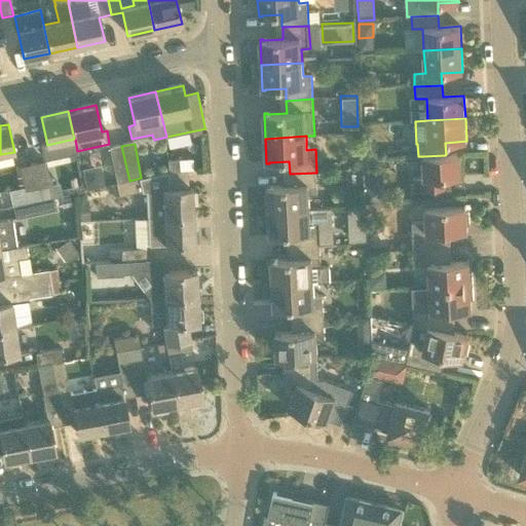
[(117,184),(129,181),(121,146),(110,148),(117,184)]
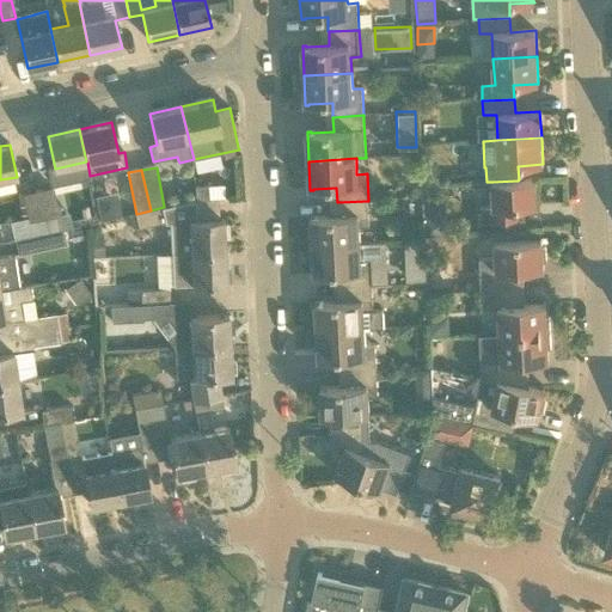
[(518,181),(493,182),(494,207),(481,207),(482,224),(520,222),(519,207),(538,206),(536,178),(519,179),(518,181)]
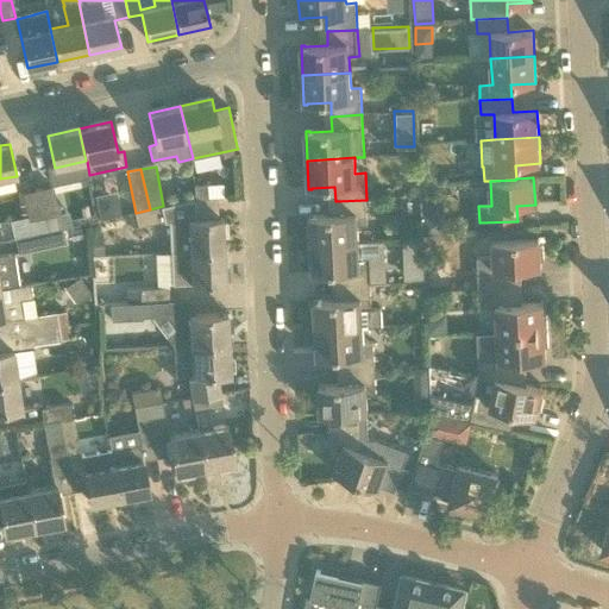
[(194,186),(195,200),(208,199),(207,184),(194,186)]
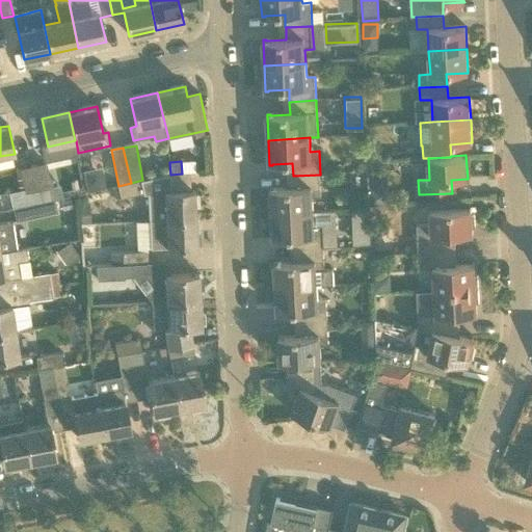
[(42,203),(55,200),(47,163),(34,166),(42,203)]
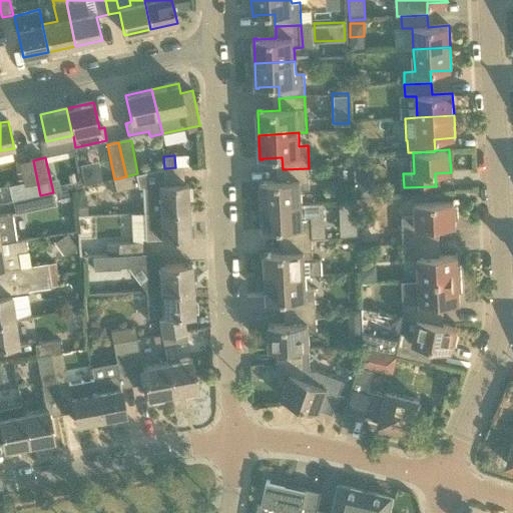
[(27,198),(40,195),(33,160),(20,163),(27,198)]
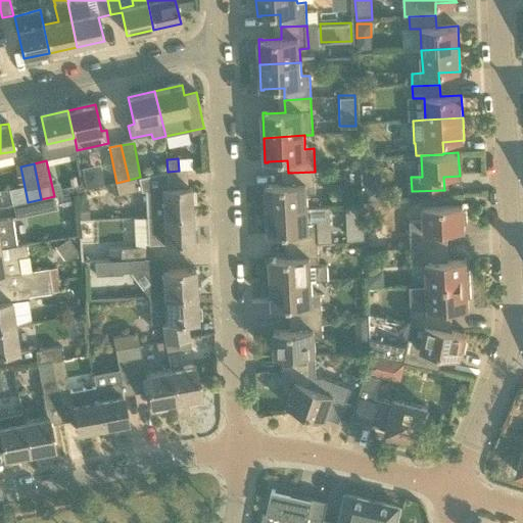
[(366,202),(384,200),(381,170),(364,171),(366,202)]
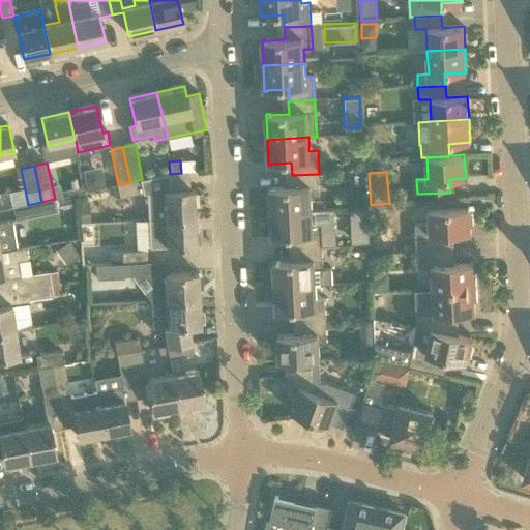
[(149,221),(195,218),(194,190),(171,192),(170,174),(142,179),(130,182),(118,185),(113,185),(115,199),(143,193),(148,194),(149,221)]
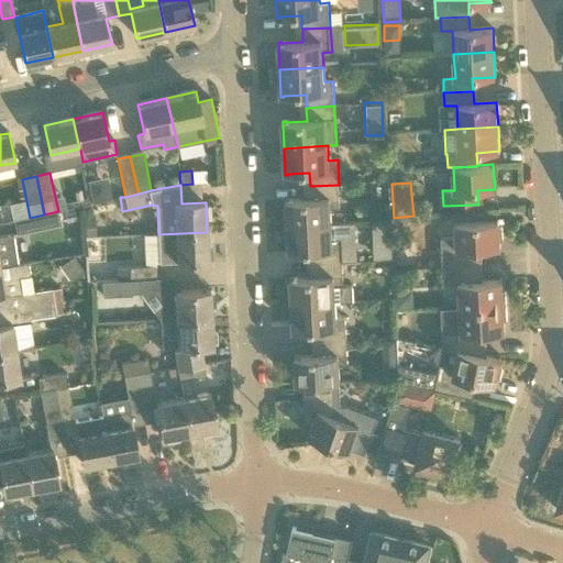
[(286,199),(288,227),(331,224),(331,210),(340,209),(339,185),(310,186),(310,199),(289,200),(289,199),(286,199)]
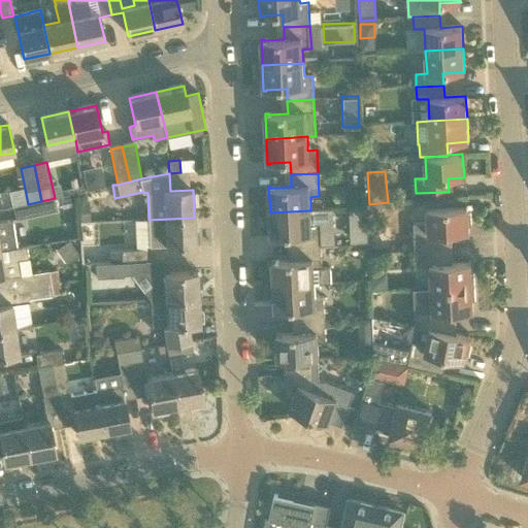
[(85,182),(87,190),(104,187),(103,177),(85,182)]
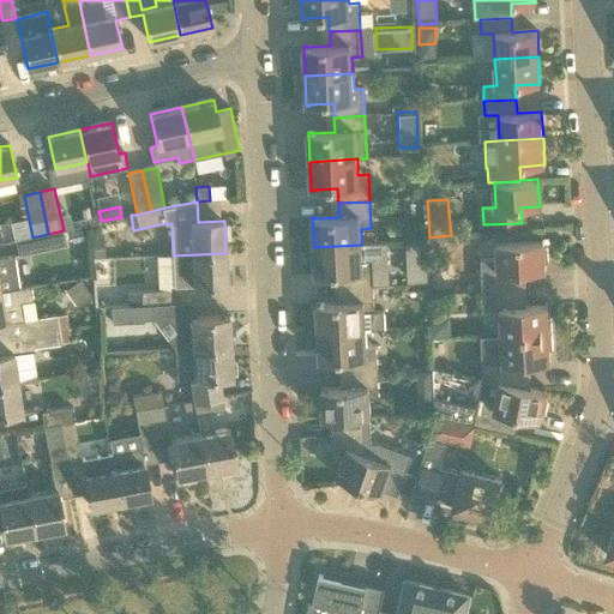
[(19,256),(67,245),(64,230),(48,234),(32,238),(16,241),(19,256)]
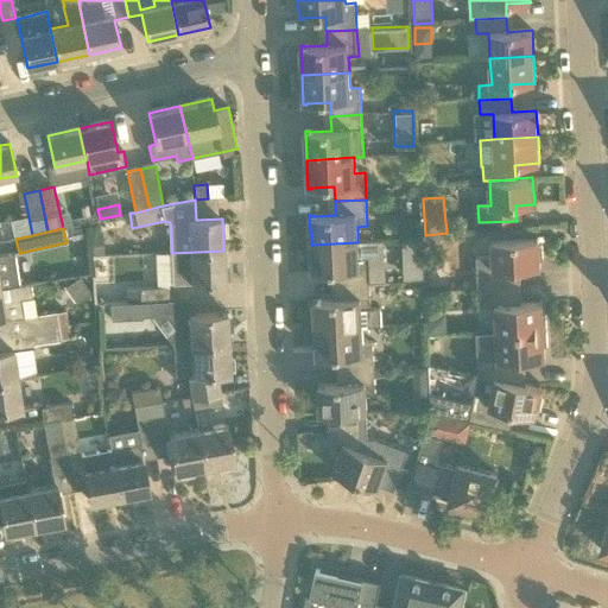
[(92,257),(103,255),(102,235),(90,235),(92,257)]
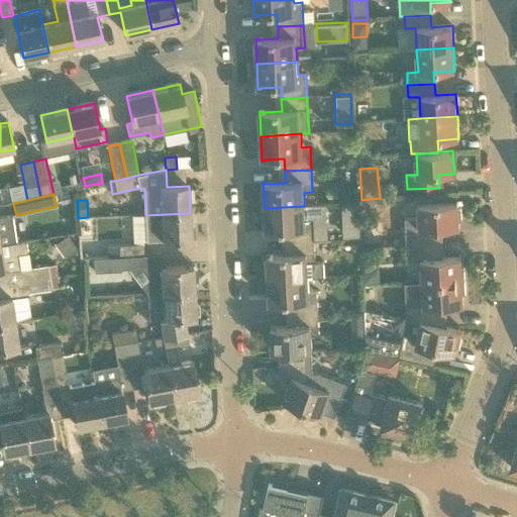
[(405,219),(407,245),(436,243),(436,232),(439,228),(458,227),(458,230),(459,229),(459,222),(462,221),(461,208),(458,208),(457,200),(456,200),(456,203),(418,205),(419,218),(405,219)]
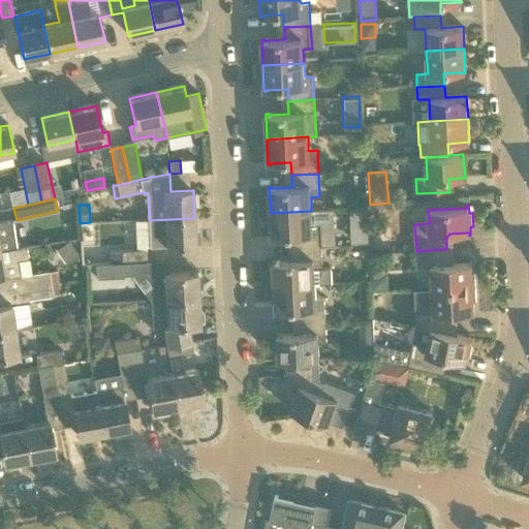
[(294,236),(296,248),(322,247),(337,246),(335,209),(311,211),(271,213),(272,238),(275,238),(275,237),(294,236)]
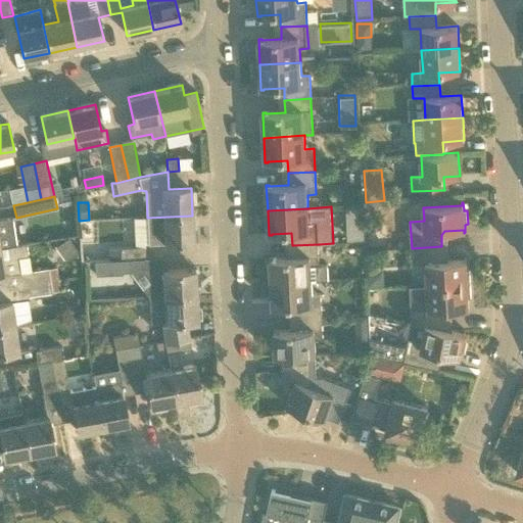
[(192,216),(147,218),(148,244),(165,244),(193,243),(192,216)]
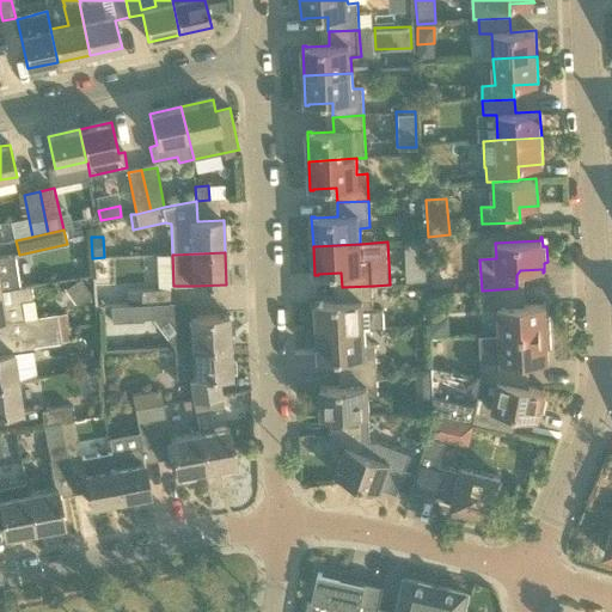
[(0,288),(19,287),(14,256),(0,257),(0,288)]
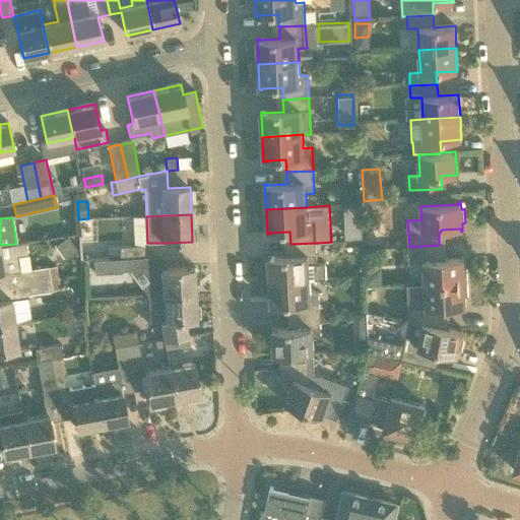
[(346,239),(363,238),(362,223),(345,224),(346,239)]
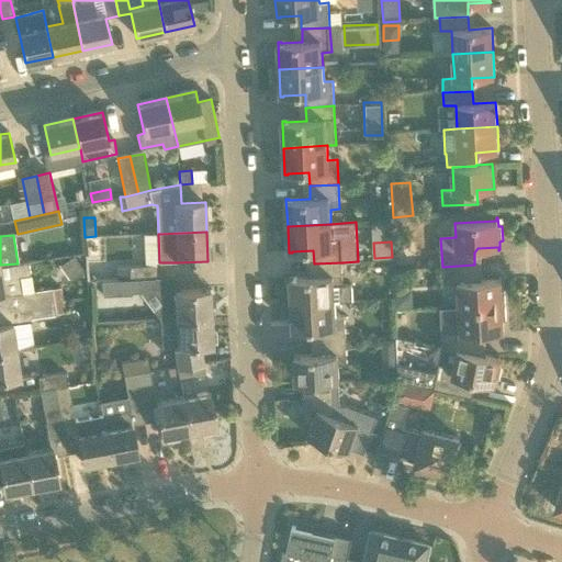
[(400,250),(397,265),(414,268),(416,254),(400,250)]
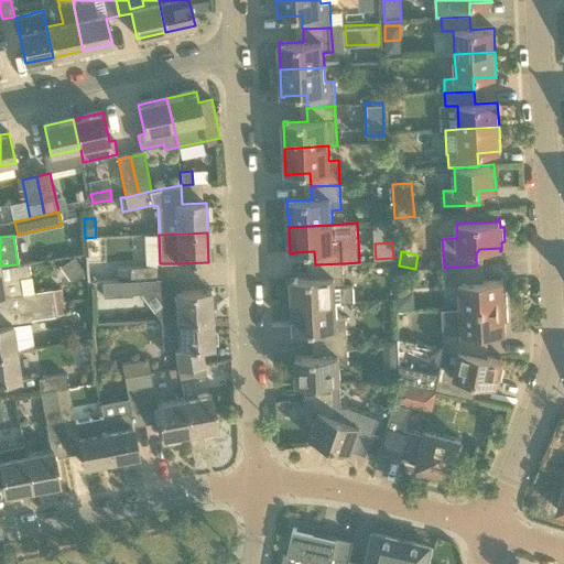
[(73,261),(60,272),(71,285),(84,274),(73,261)]
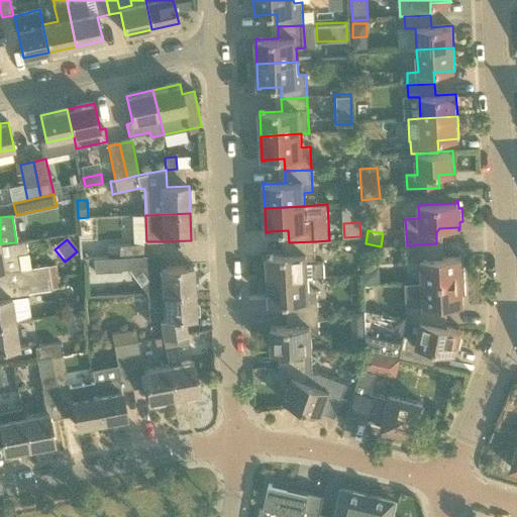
[(47,266),(20,270),(17,254),(28,253),(26,240),(16,242),(0,243),(0,272),(3,273),(5,284),(25,281),(49,277),(47,266)]
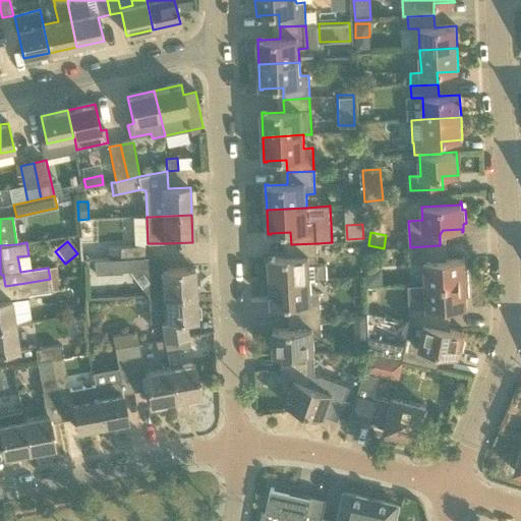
[(269,257),(270,282),(310,280),(328,279),(327,266),(319,267),(317,243),(291,244),(291,256),(272,257),(272,256),(269,257)]
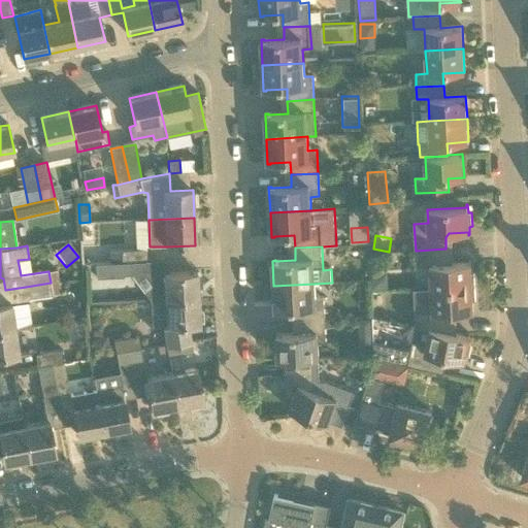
[(469,261),(469,263),(451,264),(447,261),(446,249),(416,251),(416,267),(430,266),(431,290),(475,287),(474,273),(471,273),(470,261),(469,261)]
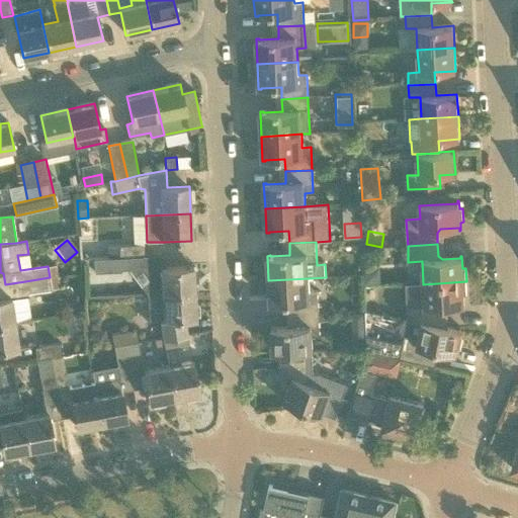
[(125,258),(144,257),(143,246),(118,246),(118,258),(125,258)]
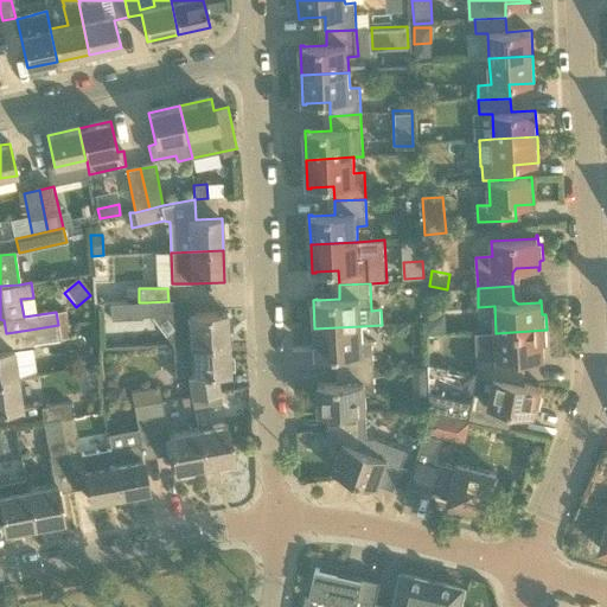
[(126,302),(112,302),(112,320),(144,320),(144,317),(170,317),(168,301),(147,302),(139,302),(126,302)]
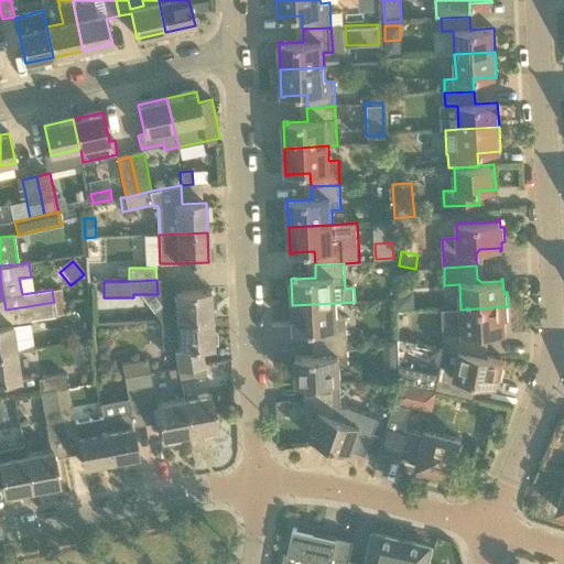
[(162,305),(154,312),(161,320),(161,321),(212,318),(210,291),(175,293),(161,294),(162,305)]
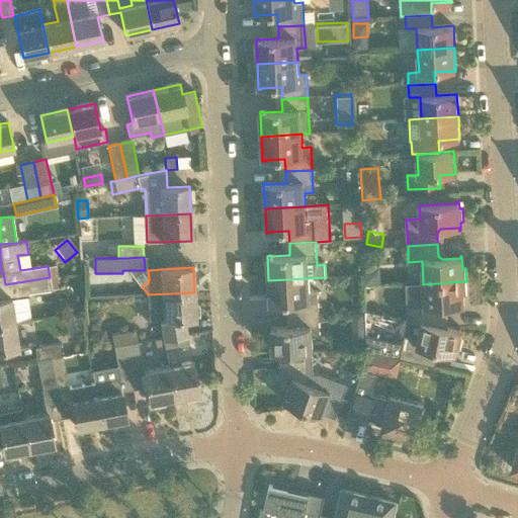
[(15,322),(32,320),(28,295),(52,291),(50,277),(25,281),(5,284),(7,298),(0,299),(0,326),(16,325),(15,322)]
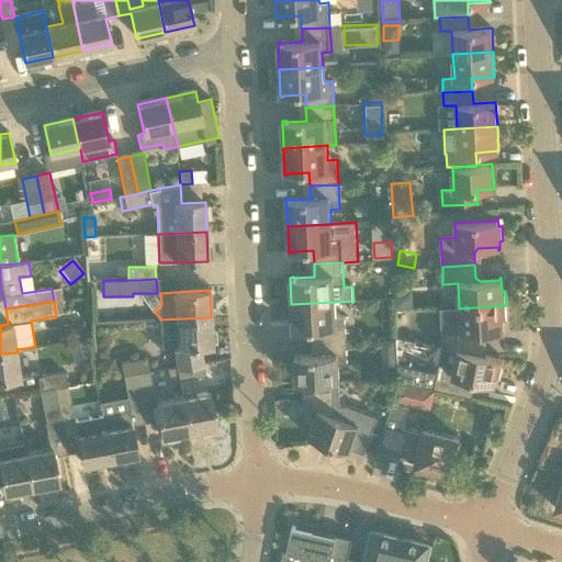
[(317,329),(317,343),(346,340),(345,316),(336,316),(335,302),(291,304),(293,332),(296,332),(296,330),(317,329)]
